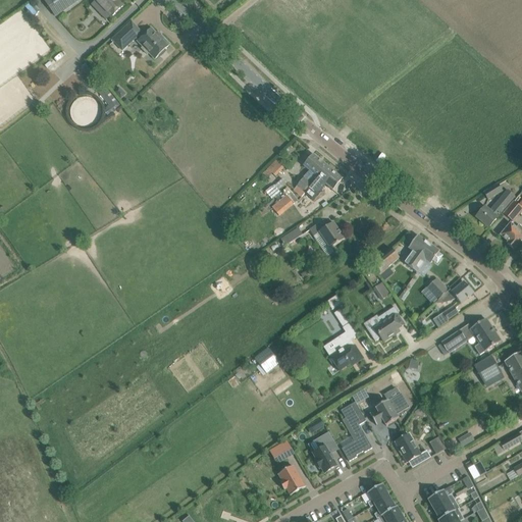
[(79,0),(43,0),(55,16),(79,0)]
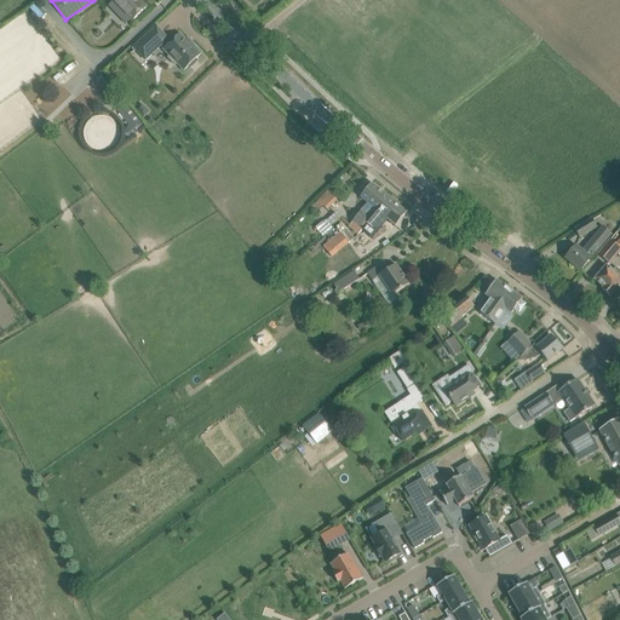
[(147,9),(143,4),(138,0),(112,0),(132,22),(147,9)]
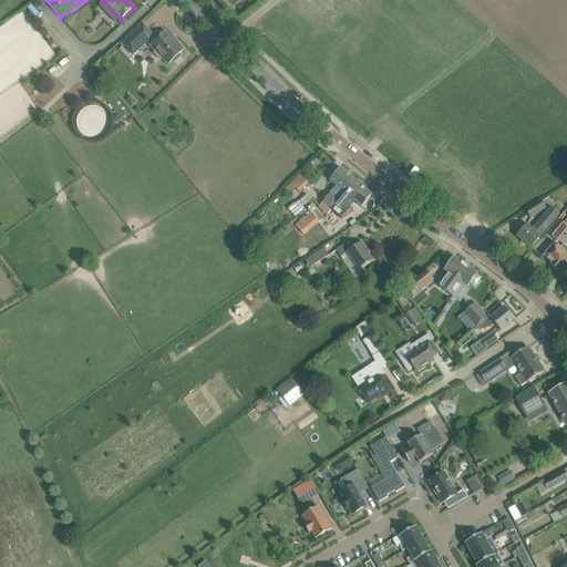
[(122,43),(127,50),(133,55),(140,49),(147,42),(151,45),(150,45),(155,51),(154,53),(161,60),(162,58),(168,64),(173,60),(174,62),(181,57),(178,54),(184,49),(175,40),(174,41),(164,32),(156,40),(153,37),(154,35),(143,24),(122,43)]
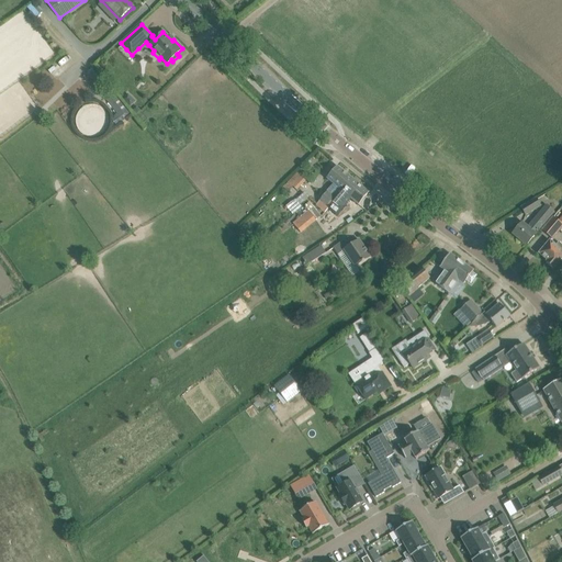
[(131,116),(114,96),(107,101),(119,117),(115,121),(120,126),(131,116)]
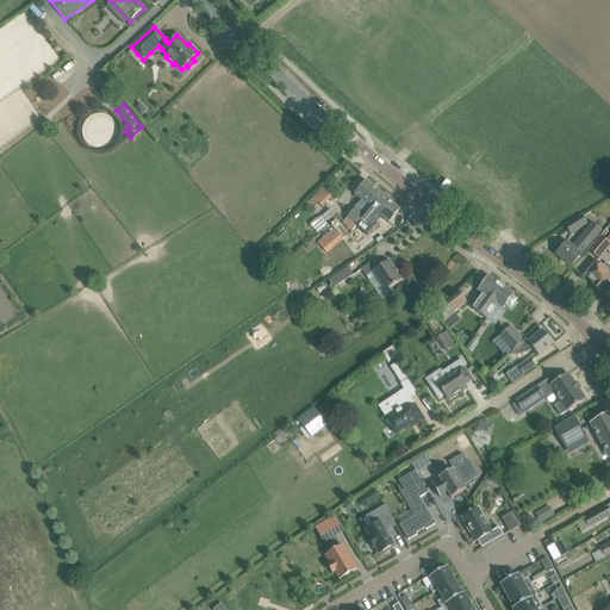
[(347,218),(342,224),(352,231),(352,232),(356,226),(365,217),(372,209),(384,194),(367,181),(355,194),(362,200),(355,209),(347,218)]
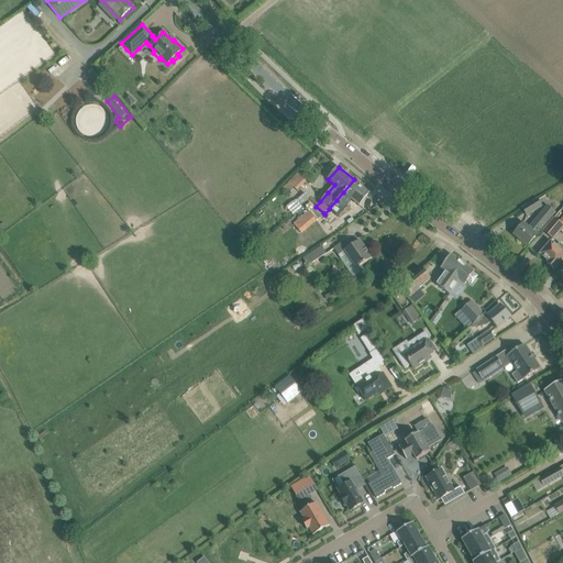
[(298,173),(283,188),(287,194),(294,187),(297,190),(306,181),(298,173)]
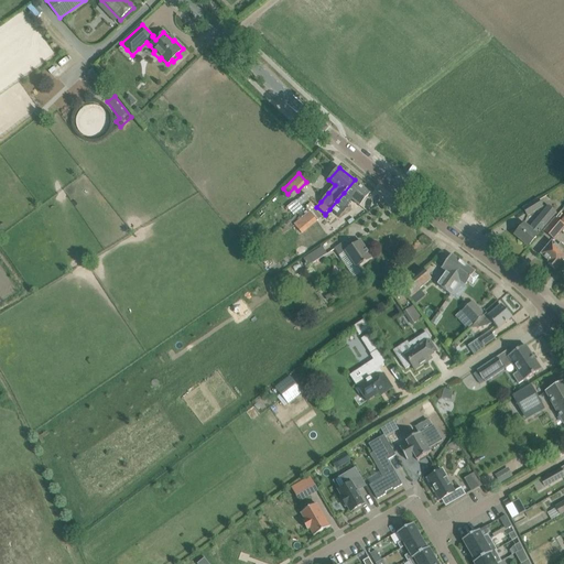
[(337,201),(329,209),(337,216),(338,217),(346,208),(347,209),(354,202),(359,206),(370,193),(355,180),(344,193),(337,201)]
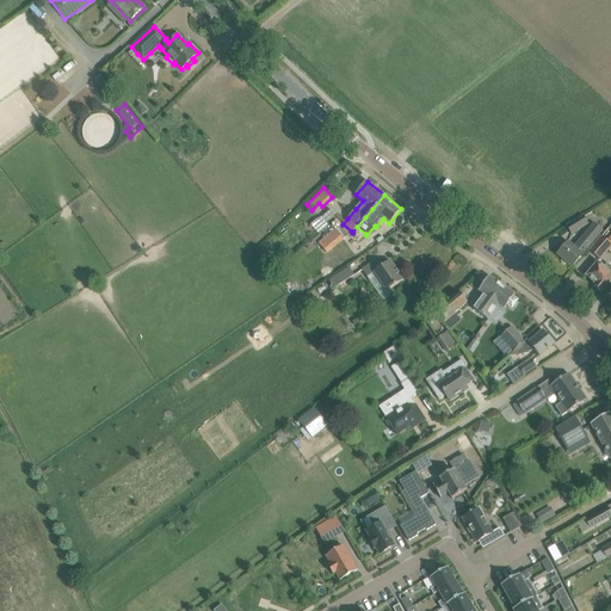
[(321,216),(326,223),(335,215),(331,209),(321,216)]
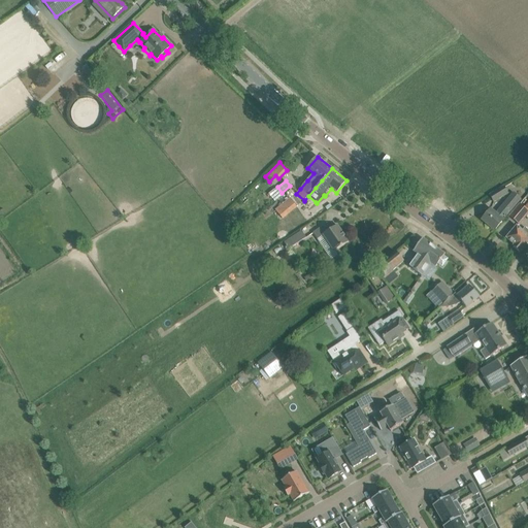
[(489,195),(494,202),(508,194),(503,186),(489,195)]
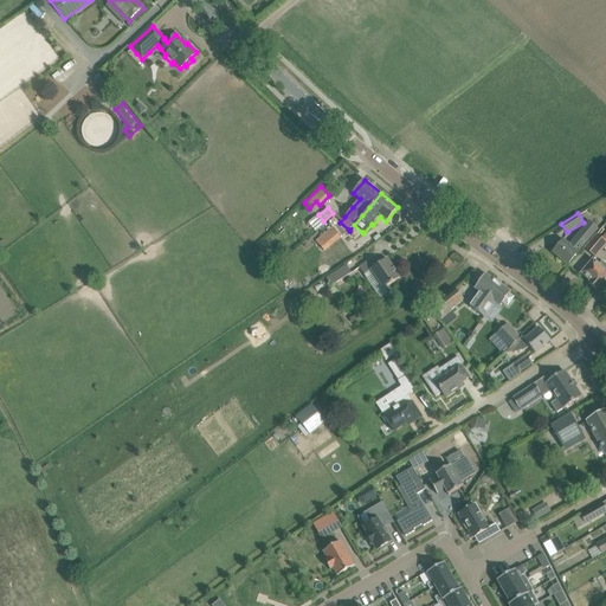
[(324,223),(323,221),(318,214),(314,218),(309,221),(316,230),(324,223)]
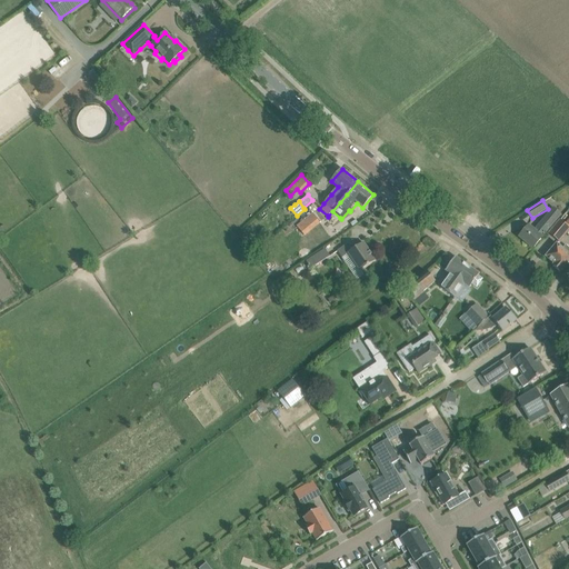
[(541,237),(561,213),(553,208),(533,231),(529,226),(519,237),(532,249),(542,238),(541,237)]
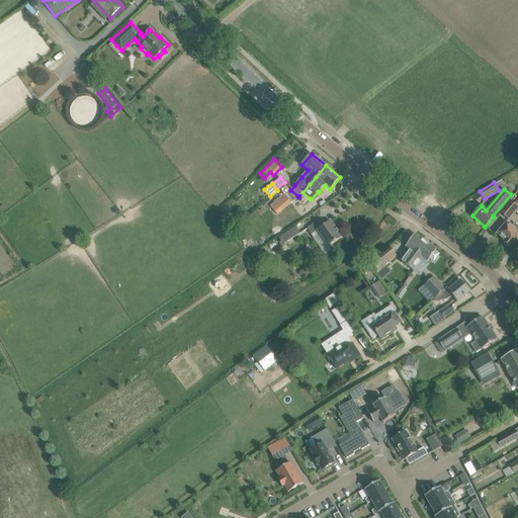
[(284,194),(270,205),(277,214),(291,203),(290,202),(284,194)]
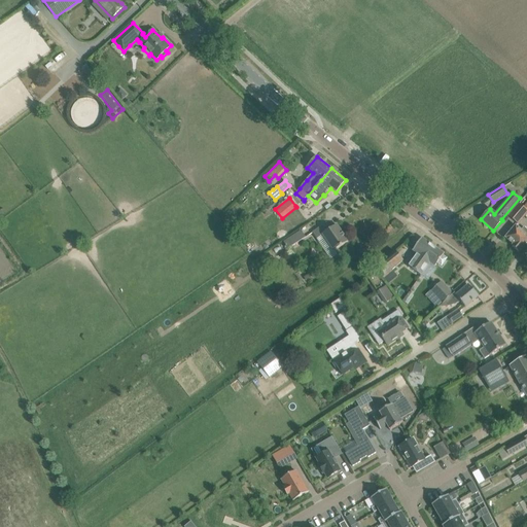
[(507,216),(517,224),(526,212),(526,210),(519,203),(507,216)]
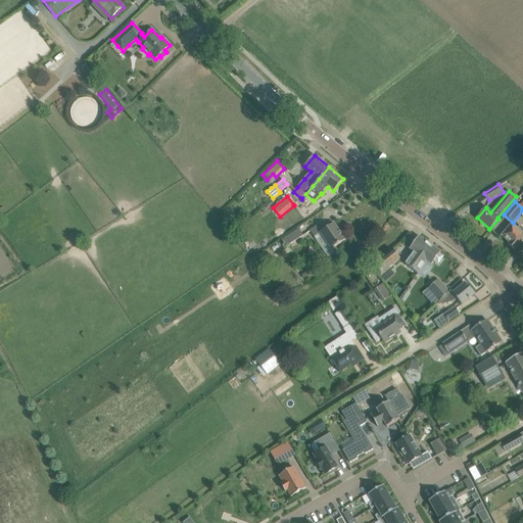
[(257,221),(265,230),(278,220),(270,210),(257,221)]
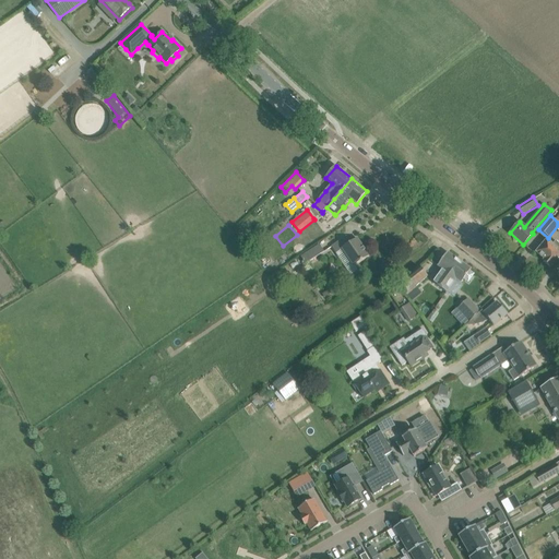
[(357,239),(351,242),(347,237),(331,247),(337,257),(344,252),(354,266),(369,257),(357,239)]
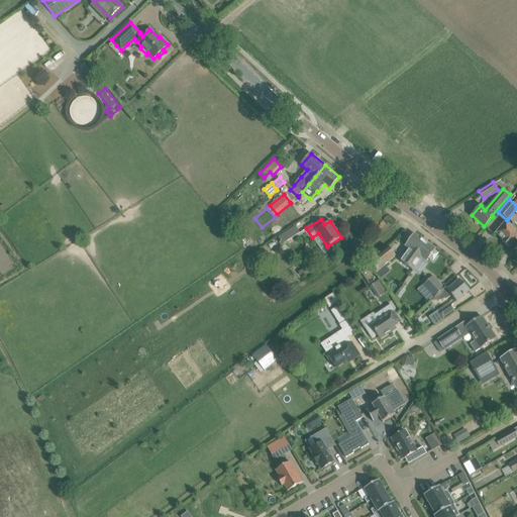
[(502,241),(509,247),(516,237),(516,225),(514,223),(511,226),(506,221),(496,233),(503,240),(502,241)]
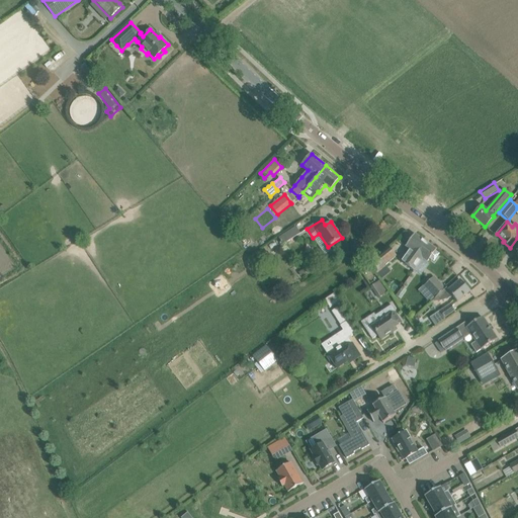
[(278,239),(283,245),(299,234),(295,227),(278,239)]
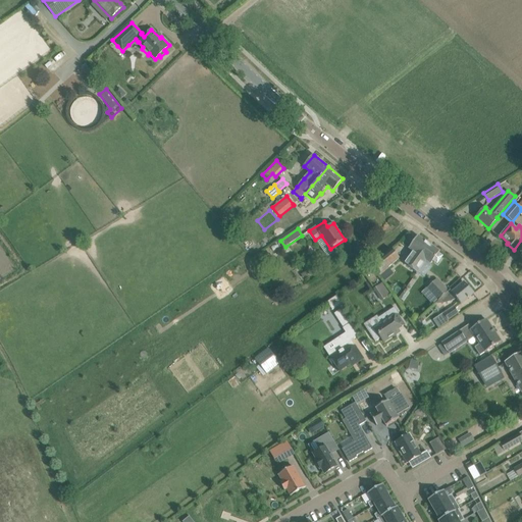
[(405,265),(411,269),(428,244),(418,236),(409,249),(413,253),(405,265)]
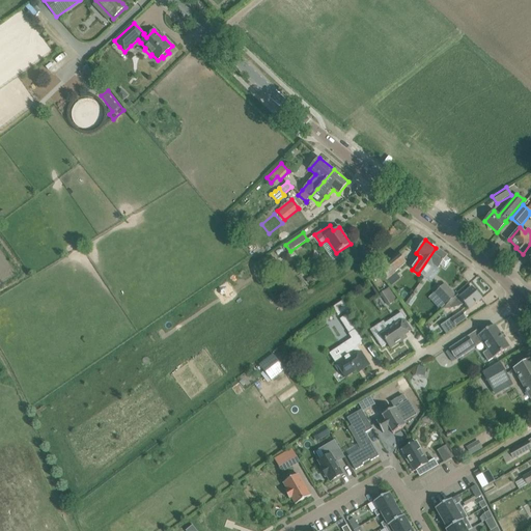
[(432,266),(438,269),(440,266),(445,269),(450,260),(446,257),(447,256),(436,248),(418,274),(424,278),(432,266)]
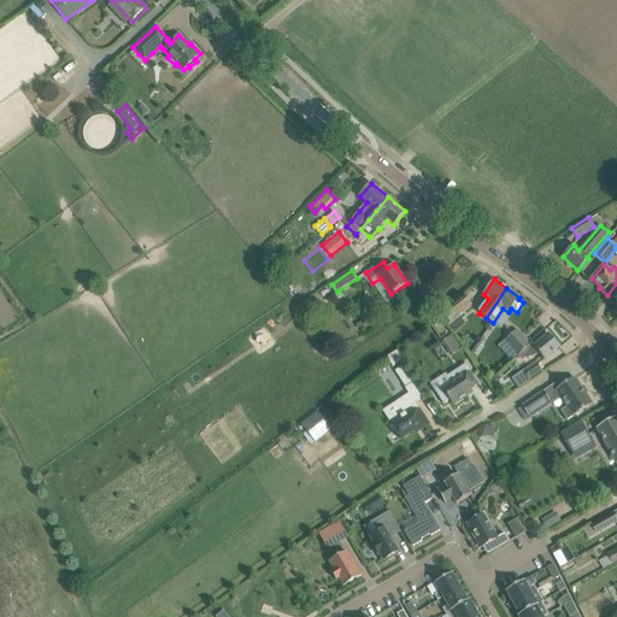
[(463,295),(441,313),(450,324),(471,305),(463,295)]
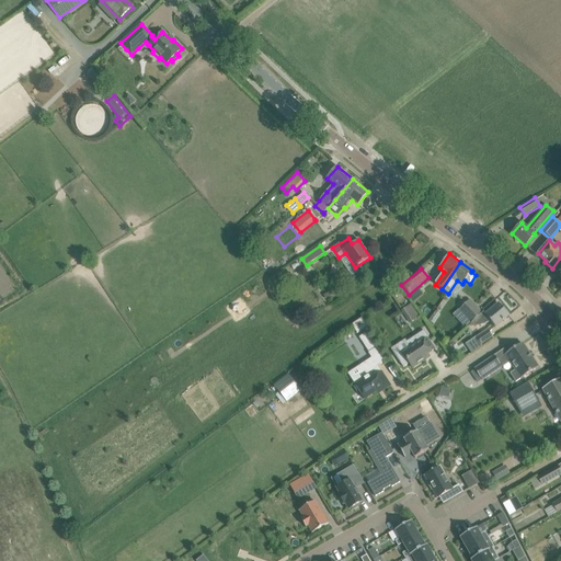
[(458,311),(471,323),(482,312),(470,299),(458,311)]
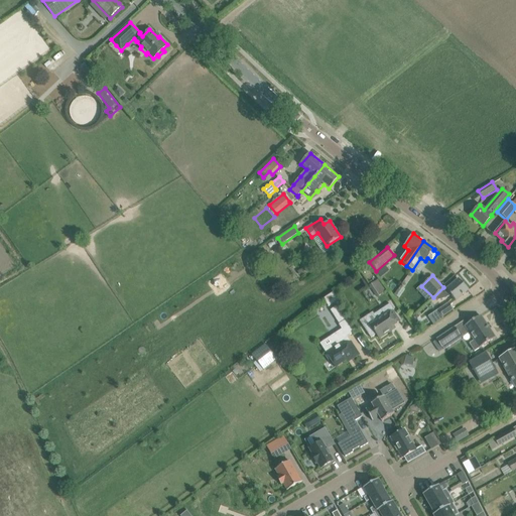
[(369,285),(377,297),(386,291),(377,279),(369,285)]
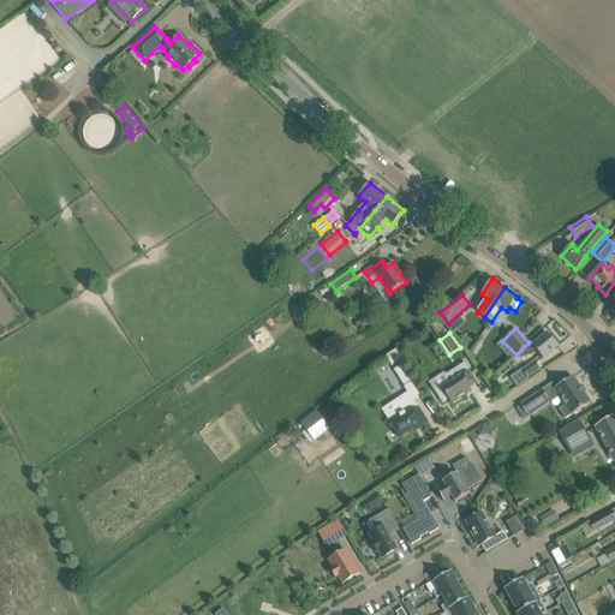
[(537,352),(543,358),(557,346),(547,333),(532,345),(530,342),(513,358),(515,358),(523,358),(526,357),(530,356),(533,354),(537,352)]
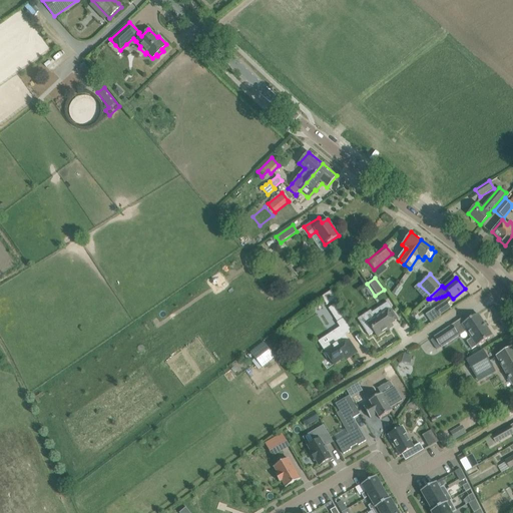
[(321,297),(326,305),(336,299),(331,291),(321,297)]
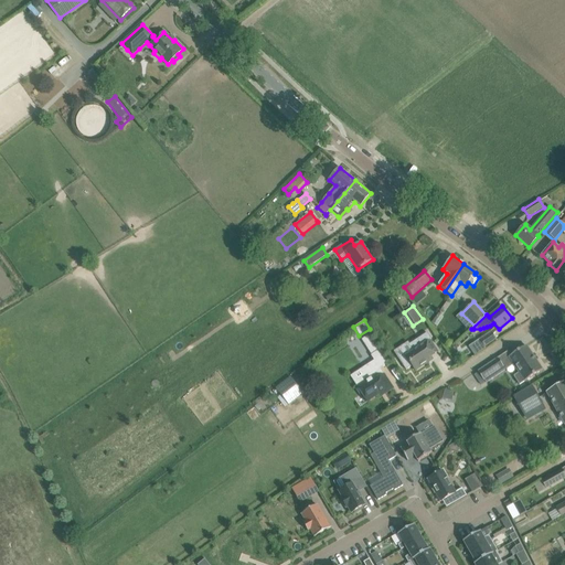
[(480,340),(484,347),(496,339),(491,332),(480,340)]
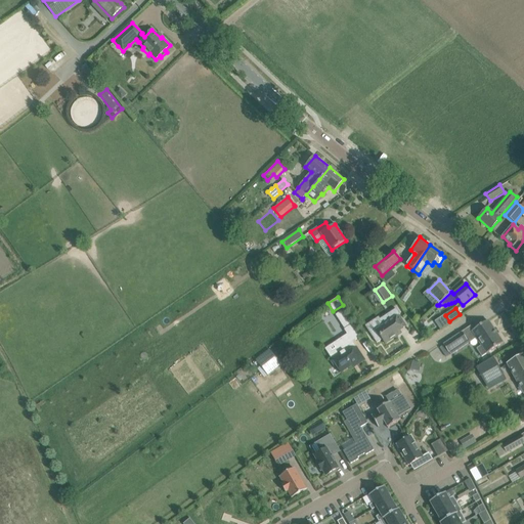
[(377,343),(382,339),(385,344),(401,334),(399,331),(406,326),(399,315),(400,314),(396,309),(380,319),(384,325),(378,330),(377,329),(369,333),(377,343)]
